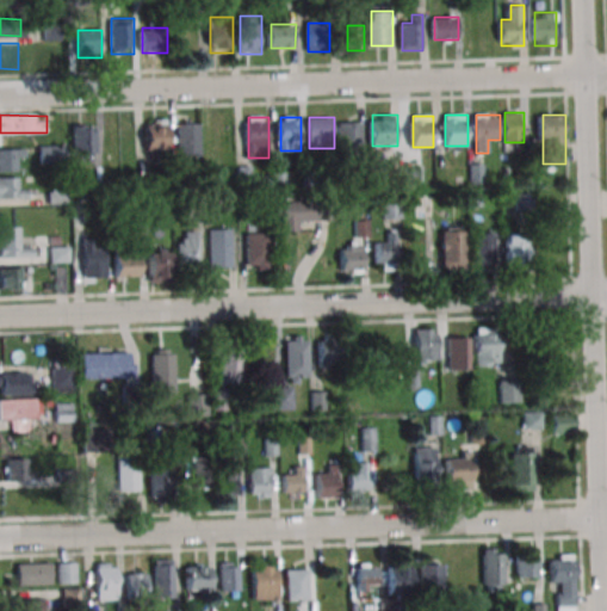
[(171,119),(147,119),(147,149),(171,149),(171,119)]
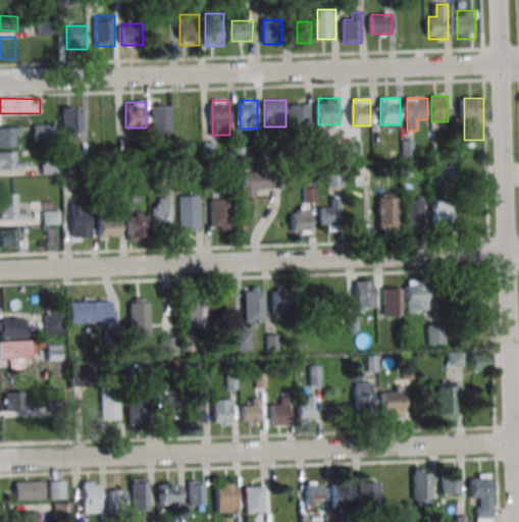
[(171,133),(171,104),(153,104),(153,133),(171,133)]
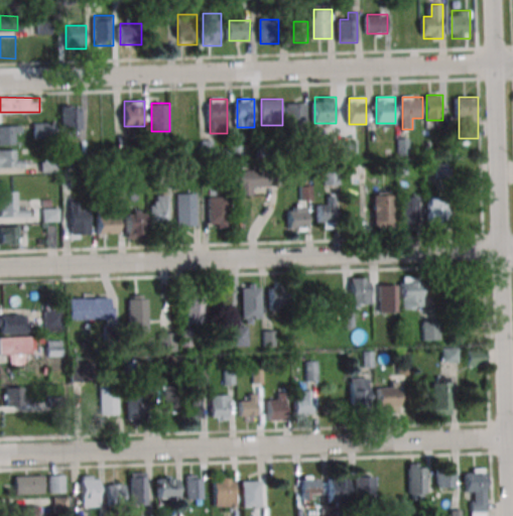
[(288,103),(288,129),(307,129),(307,103),(288,103)]
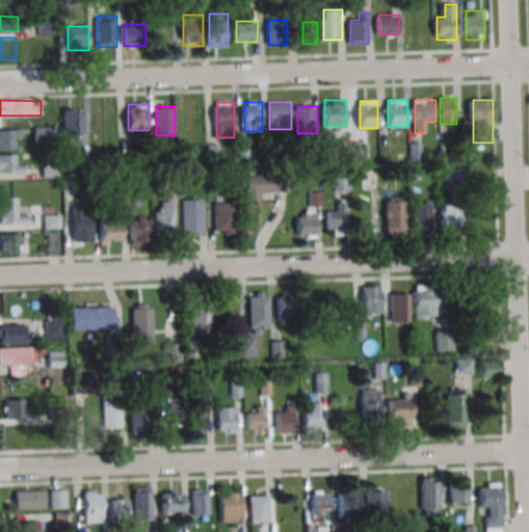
[(65,110),(65,140),(85,140),(85,110),(65,110)]
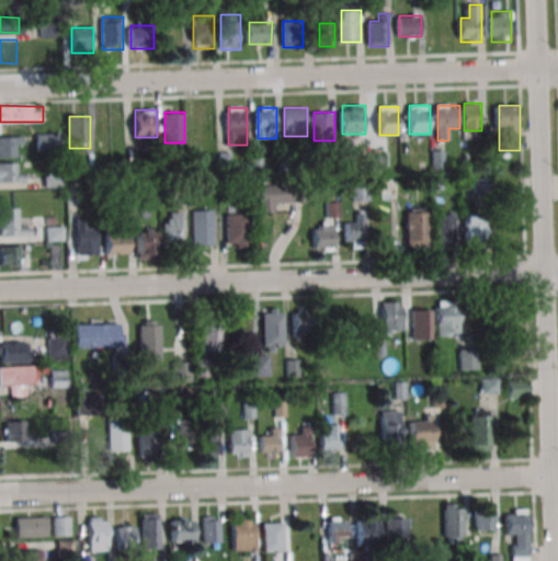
[(64,151),(64,134),(38,134),(38,151),(64,151)]
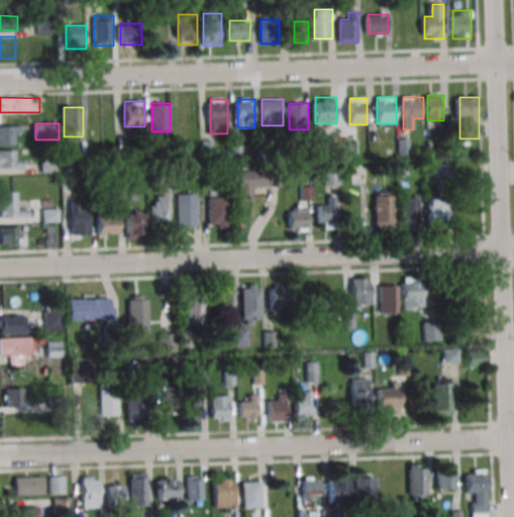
[(0,125),(0,145),(16,145),(16,135),(24,135),(24,126),(0,125)]
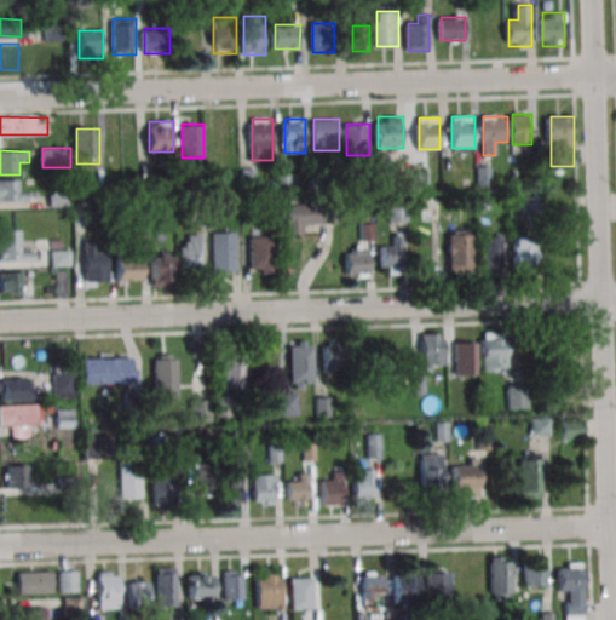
[(0,201),(30,202),(30,191),(23,191),(23,181),(0,179),(0,201)]
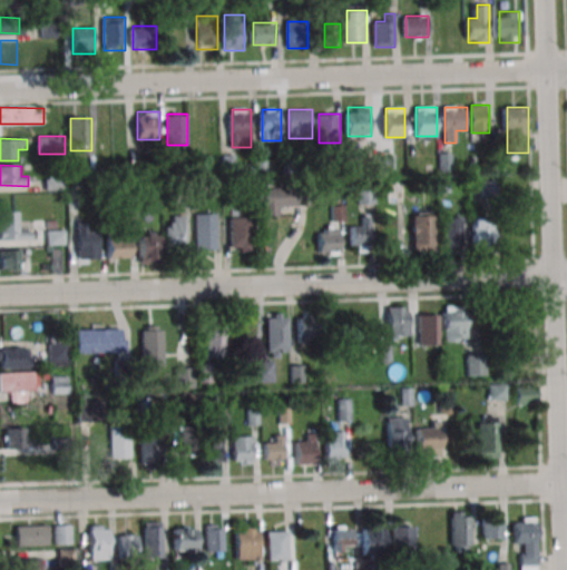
[(65,189),(65,178),(49,178),(49,189),(65,189)]
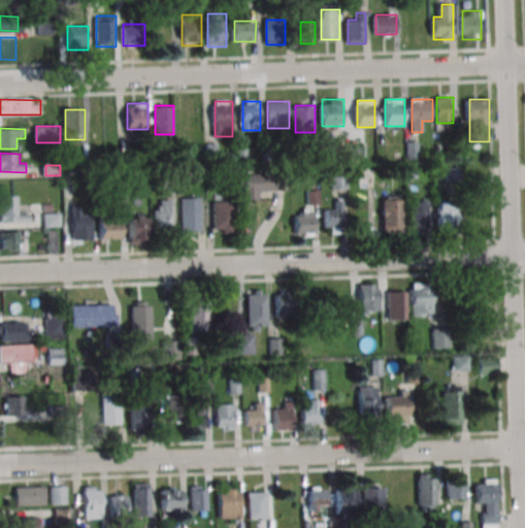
[(378,188),(376,168),(362,168),(362,188),(378,188)]
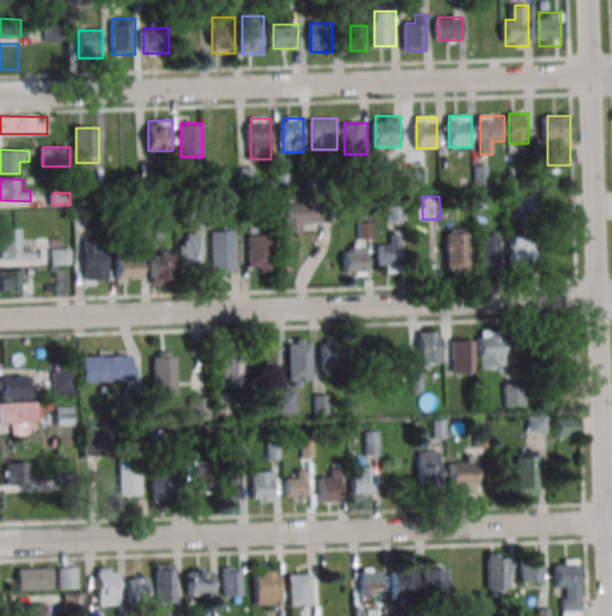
[(406,200),(390,200),(390,220),(406,220),(406,200)]
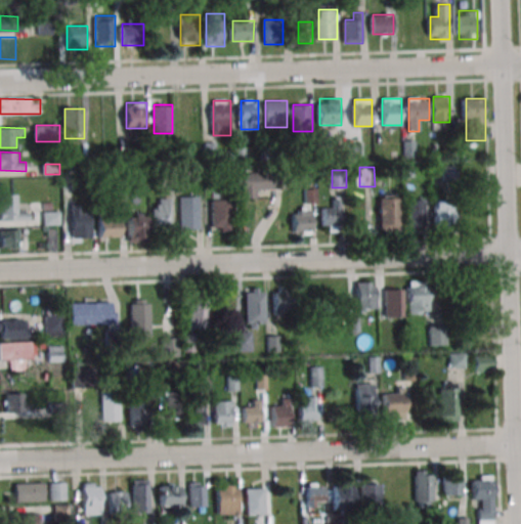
[(236,198),(258,198),(258,188),(278,188),(278,173),(236,173),(236,198)]
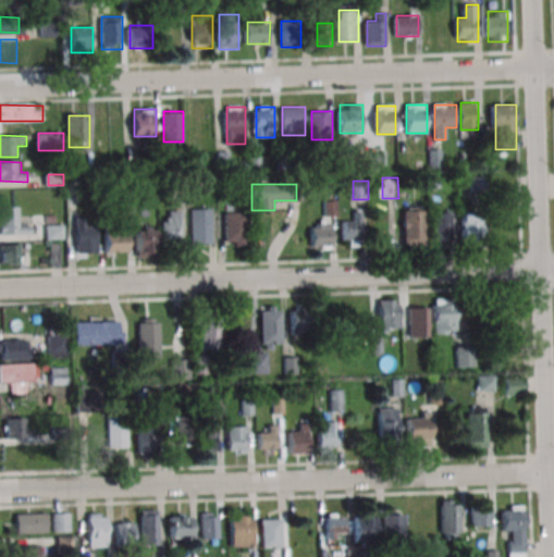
[(22,224),(22,207),(1,207),(1,235),(33,235),(33,224),(22,224)]
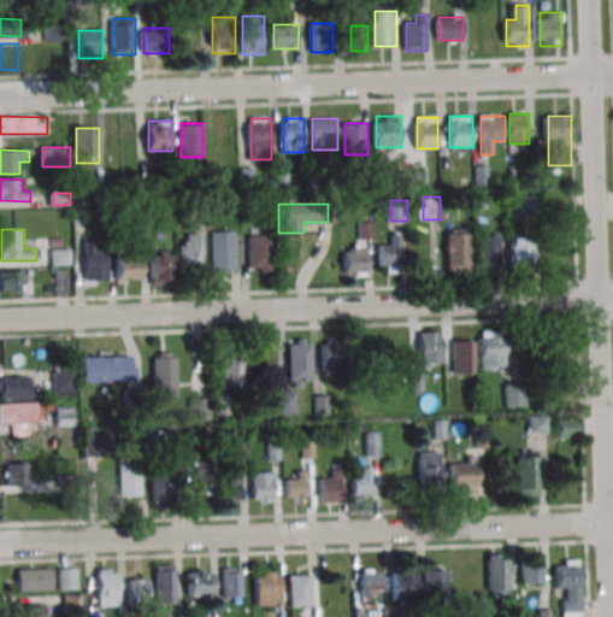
[(204,230),(190,230),(190,239),(182,239),(182,270),(204,270),(204,230)]
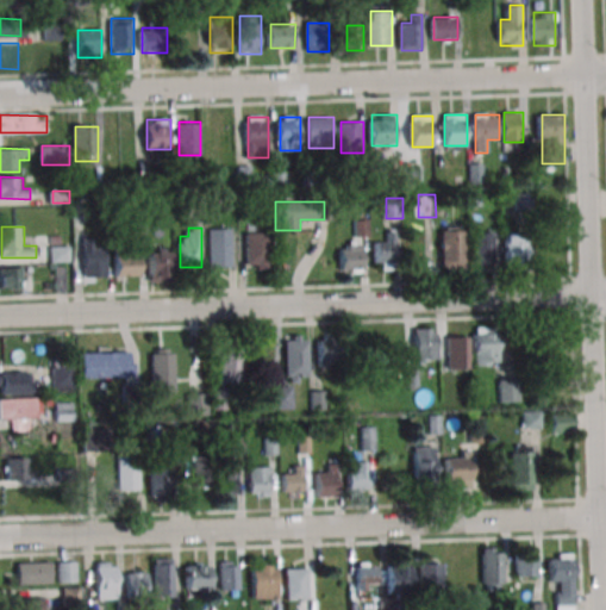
[(444,229),(444,268),(467,268),(467,229),(444,229)]
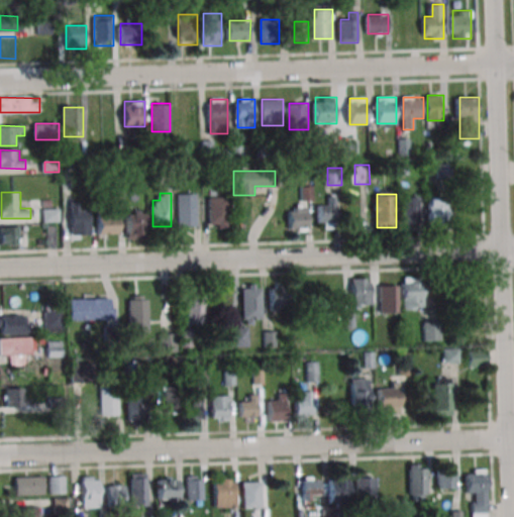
[(180,227),(197,227),(197,195),(180,195),(180,227)]
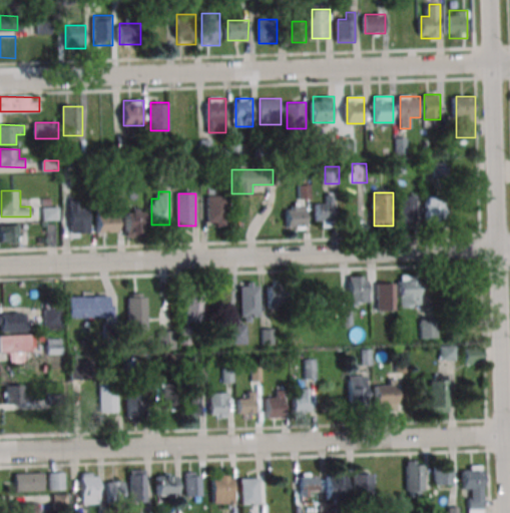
[(400,221),(418,221),(418,194),(400,194),(400,221)]
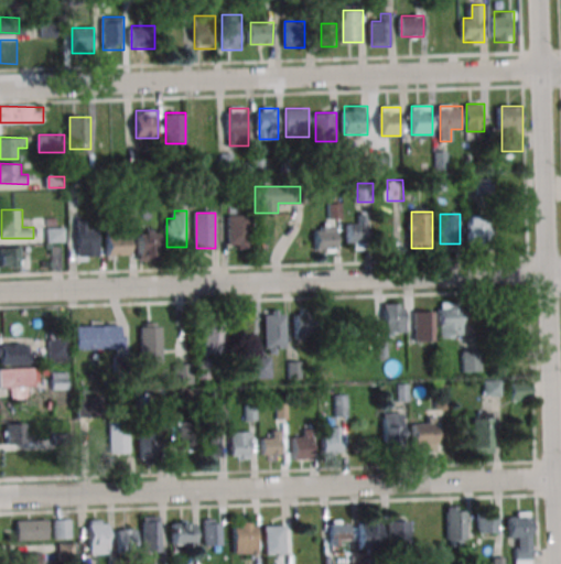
[(229,248),(251,248),(251,215),(229,215),(229,248)]
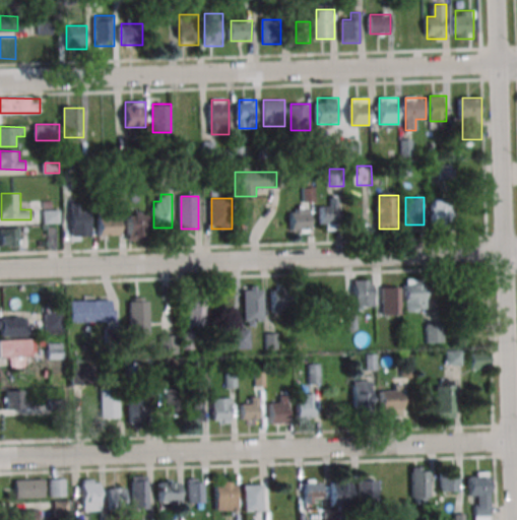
[(339,230),(339,198),(331,198),(331,206),(322,206),(322,230),(339,230)]
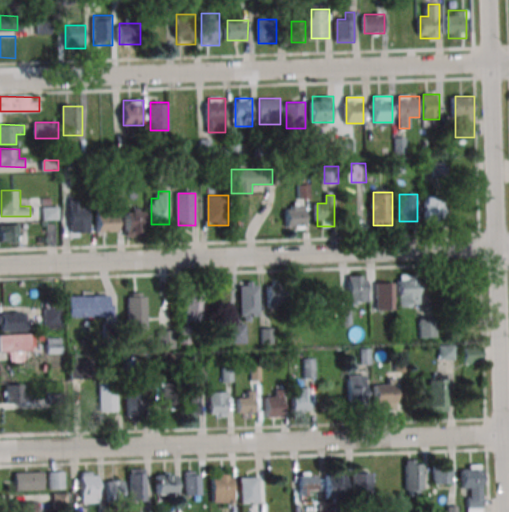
[(426,195),(426,221),(444,221),(444,195),(426,195)]
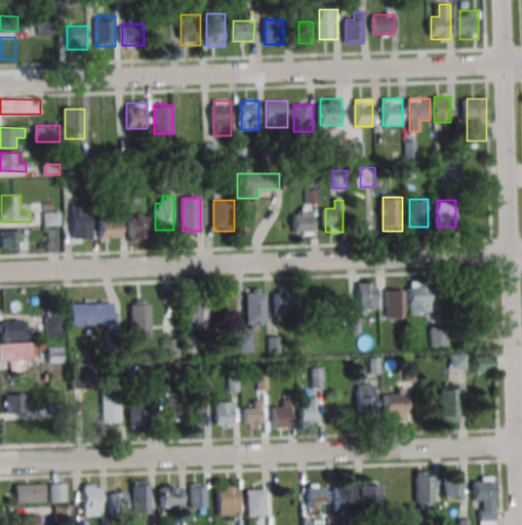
[(92,243),(92,202),(73,202),(73,243),(92,243)]
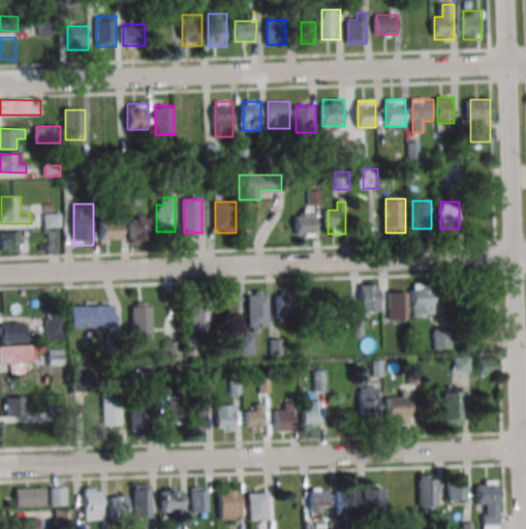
[(316,211),(297,211),(297,235),(316,235),(316,211)]
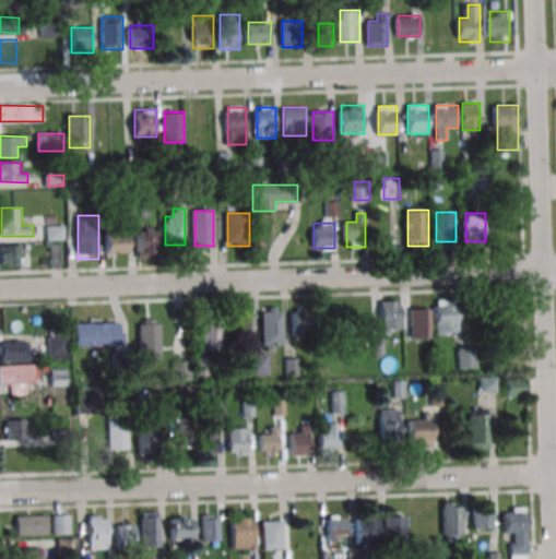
[(48,240),(66,240),(66,226),(48,226),(48,240)]
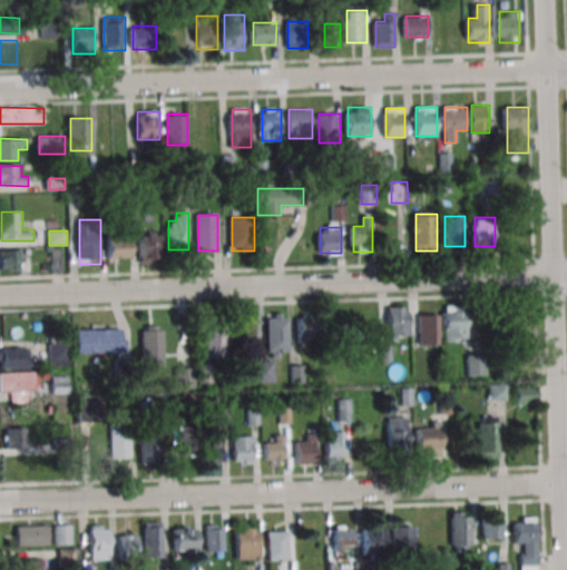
[(162,262),(162,235),(139,235),(139,262),(162,262)]
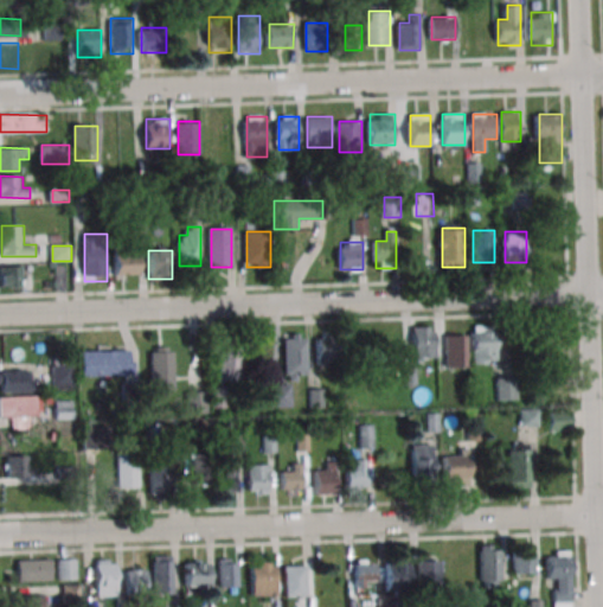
[(140,276),(140,253),(116,253),(116,276),(140,276)]
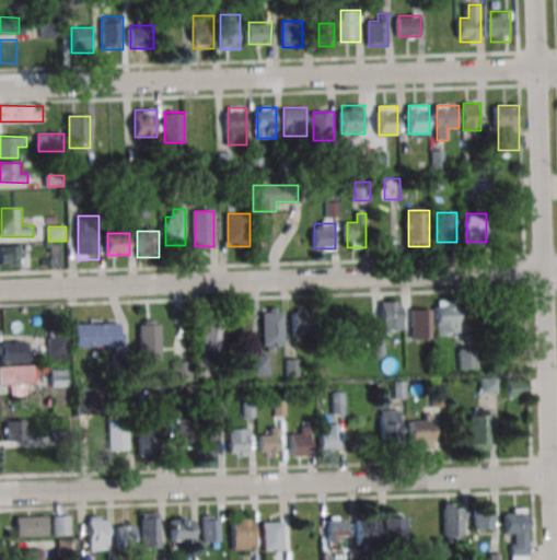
[(1,245),(1,264),(22,264),(22,245),(1,245)]
